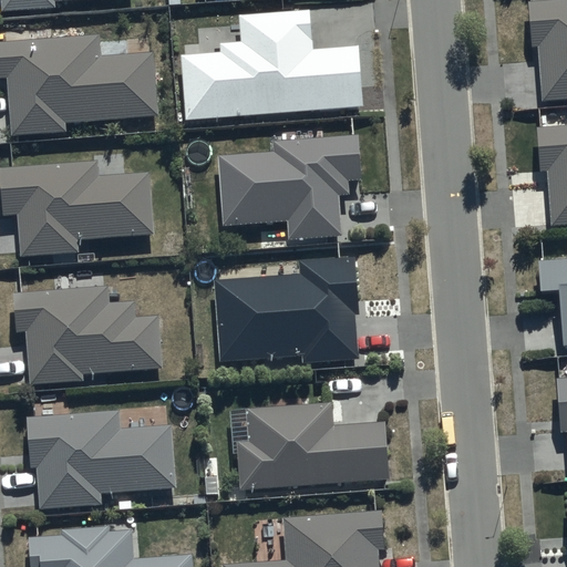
[(0,0),(1,13),(57,9),(57,2),(94,0),(0,0)]
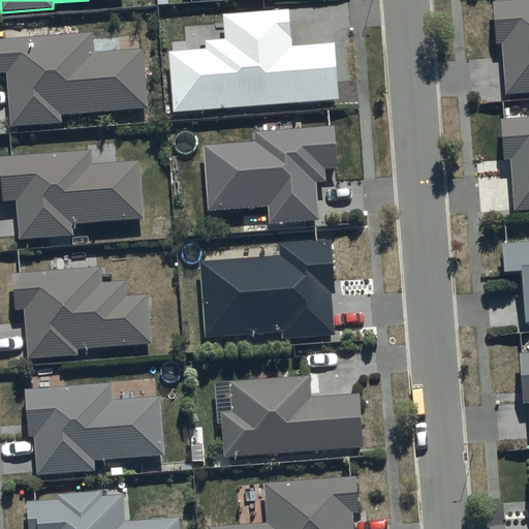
[(528,0),(524,0),(493,2),(496,48),(502,47),(505,94),(528,92),(528,0)]
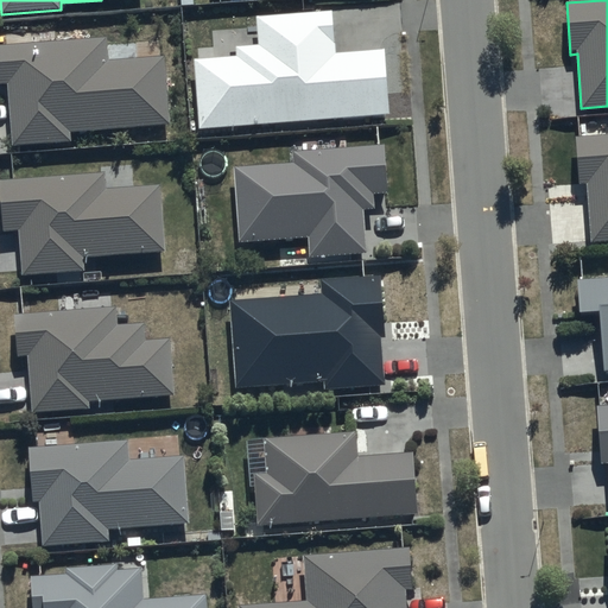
[(336,54),(333,10),(257,16),(259,45),(235,46),(236,56),(192,59),(197,131),(390,116),(384,50),(336,54)]
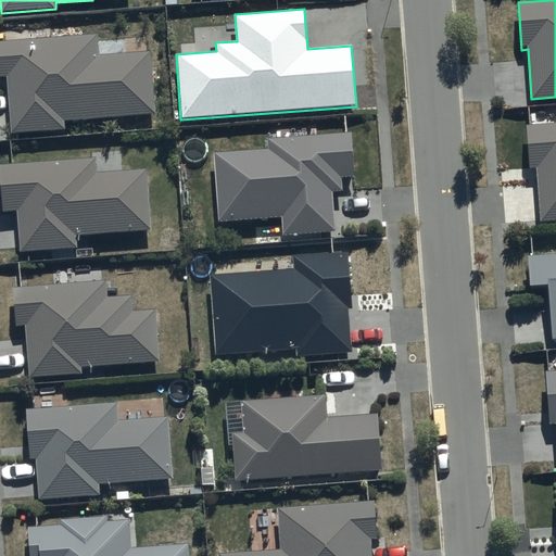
[(98,35),(0,40),(0,77),(7,77),(11,133),(65,129),(64,121),(155,114),(151,52),(99,55),(98,35)]
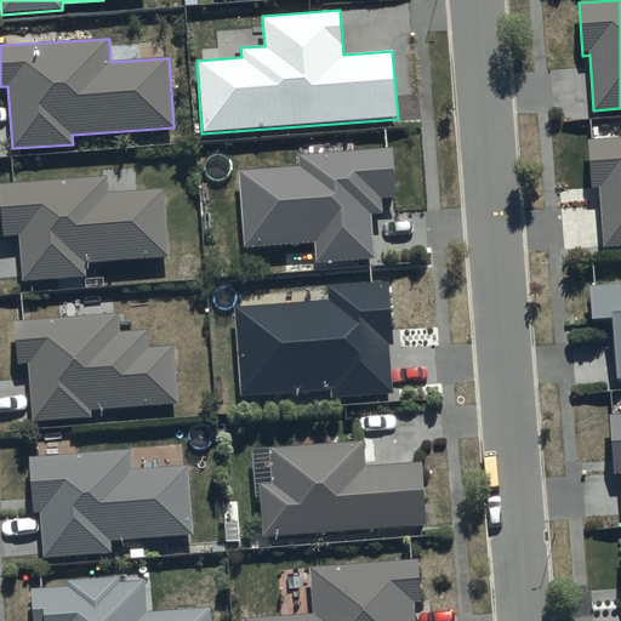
[(620,137),(588,141),(592,191),(599,191),(603,249),(620,246),(620,137)]
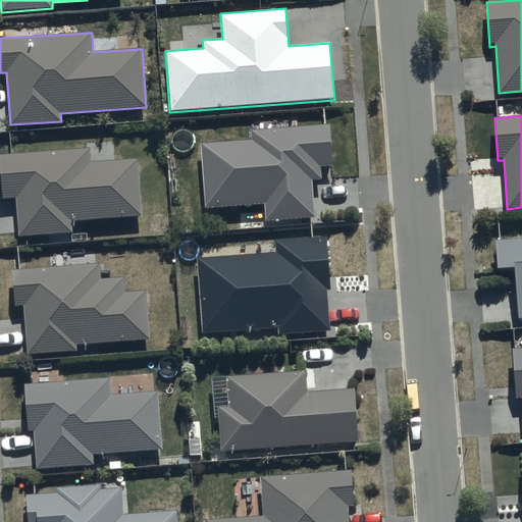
[(253,142),(202,146),(207,207),(264,203),(266,223),(316,219),(313,181),(323,181),(322,167),(332,166),(329,126),(252,132),(253,142)]
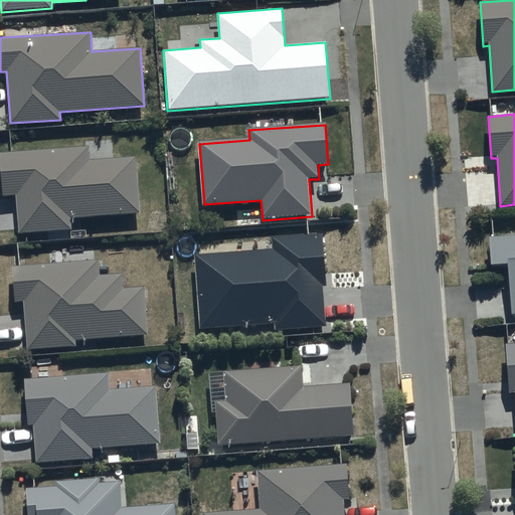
[(89,147),(0,152),(0,164),(2,197),(16,196),(18,234),(72,230),(71,218),(141,213),(137,158),(90,161),(89,147)]
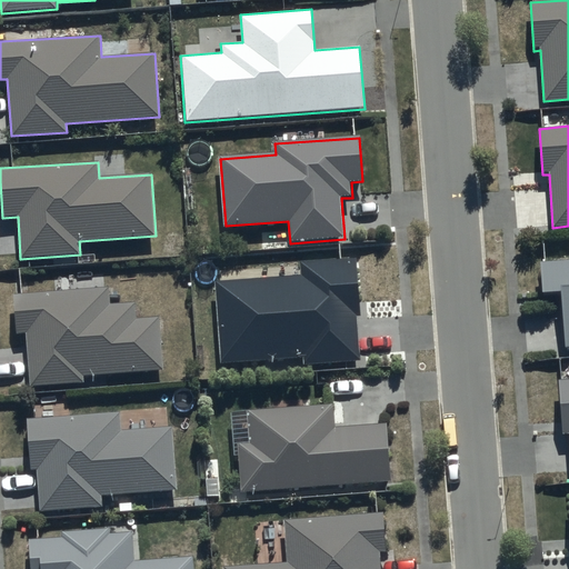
[(302,278),(217,283),(222,362),(303,357),(303,366),(361,362),(358,317),(362,316),(359,259),(301,263),(302,278)]
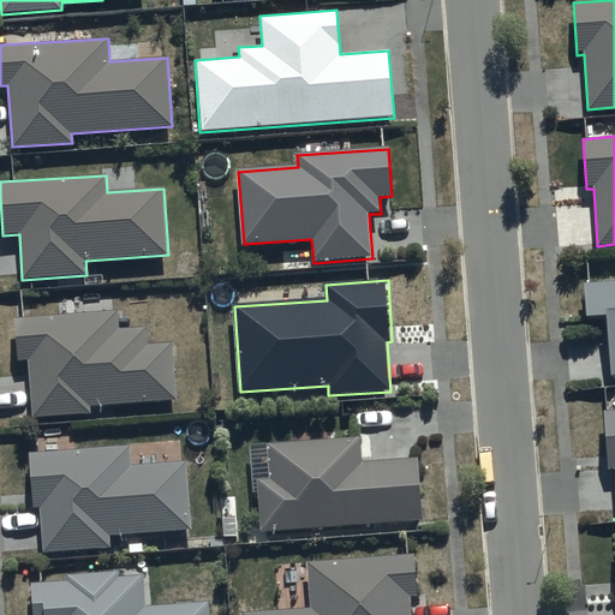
[(614,282),(584,285),(586,316),(609,315),(613,374),(614,372),(614,282)]
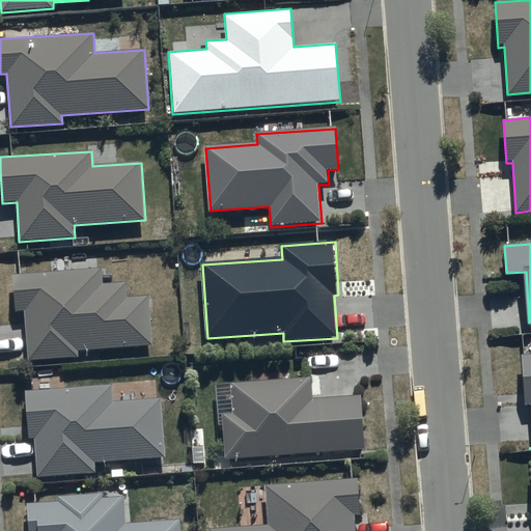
[(100,271),(14,277),(17,311),(25,311),(29,363),(80,359),(79,353),(152,347),(148,296),(127,298),(126,283),(101,285),(100,271)]
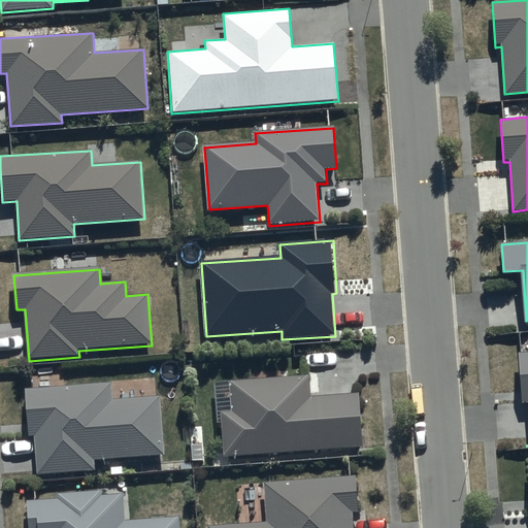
[(527,355),(519,356),(522,403),(527,402),(527,355)]
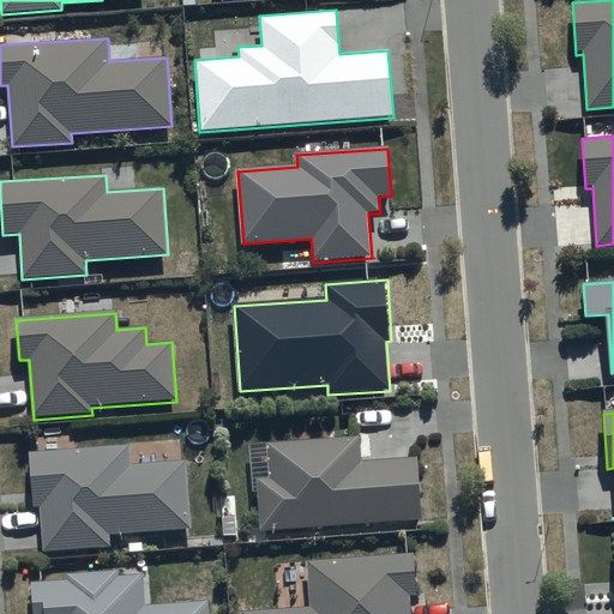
[(360,438),(268,444),(270,480),(258,481),(260,533),(422,522),(419,458),(361,462),(360,438)]
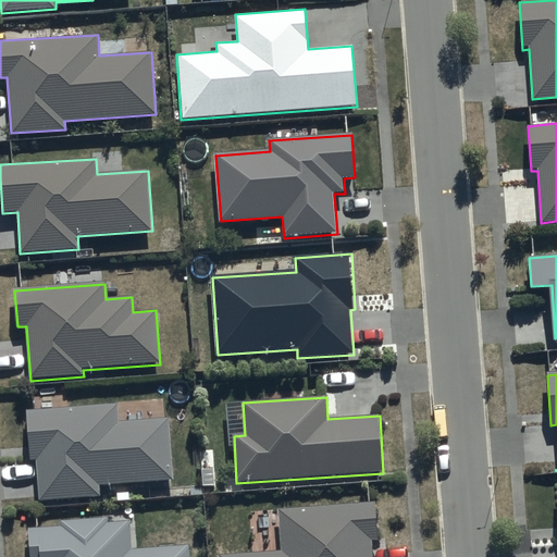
[(118,405),(26,411),(29,461),(37,460),(39,502),(100,497),(99,485),(173,481),(169,418),(119,421),(118,405)]
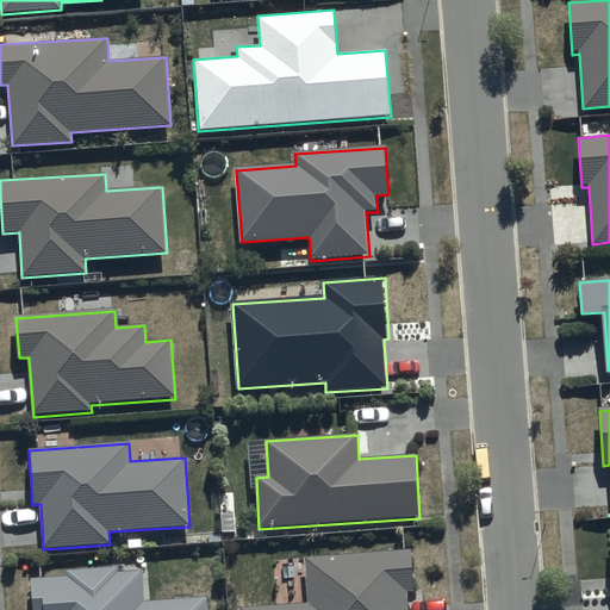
[(410,551),(303,559),(306,603),(240,608),(240,609),(408,609),(408,593),(414,592),(410,551)]
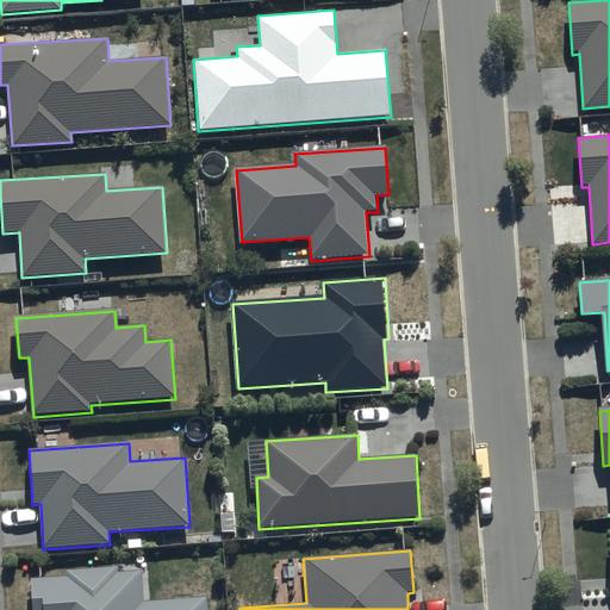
[(64,577),(31,579),(32,609),(209,609),(209,597),(145,602),(143,572),(119,573),(118,568),(64,572),(64,577)]
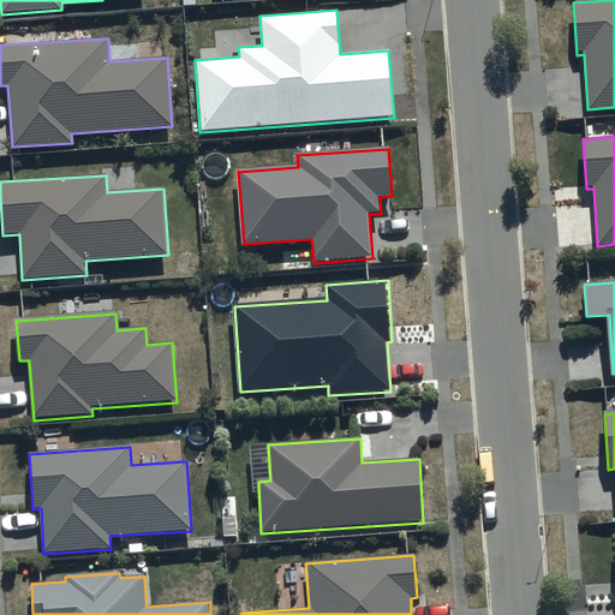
All buildings are outlined.
